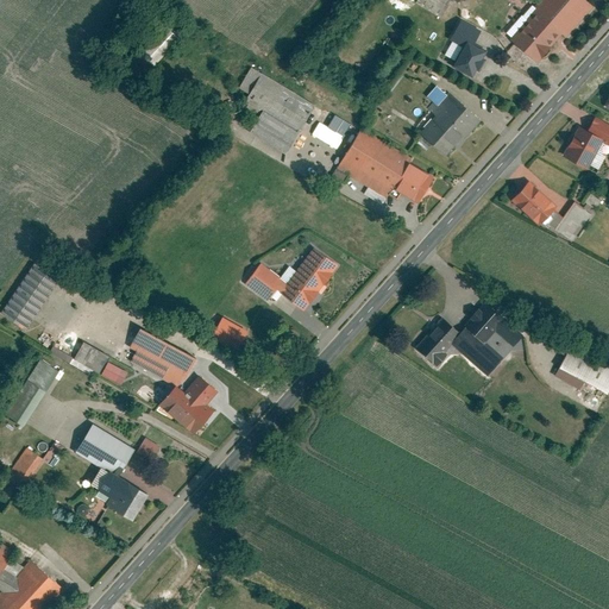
[(416,0),(415,4),(440,19),(452,0),(416,0)]
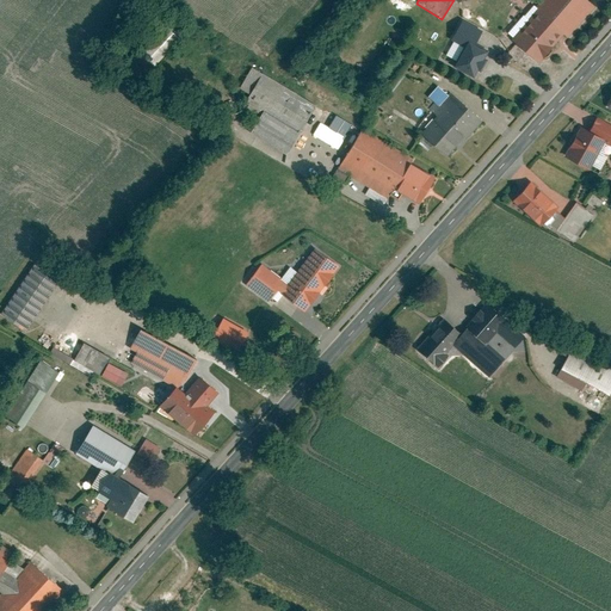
[(585,0),(541,0),(535,8),(537,10),(563,32),(568,38),(596,8),(585,0)]
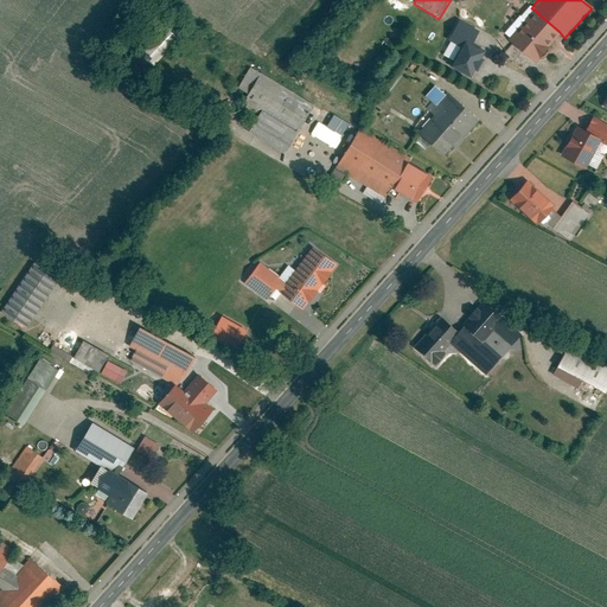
[(560,32),(534,10),(524,19),(526,21),(510,39),(535,62),(548,46),(545,45),(549,40),(550,43),(560,32)]
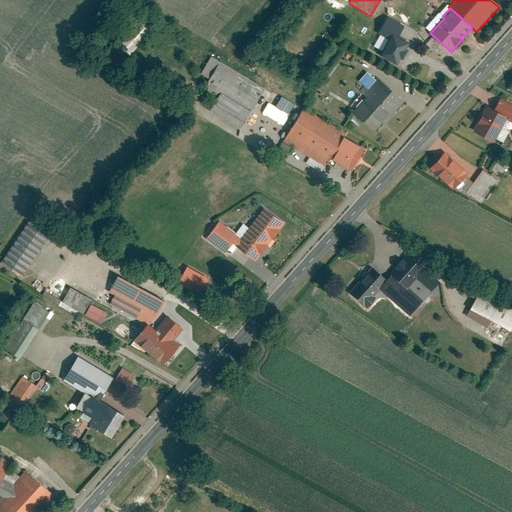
[(142,13),(136,19),(150,33),(156,26),(142,13)]
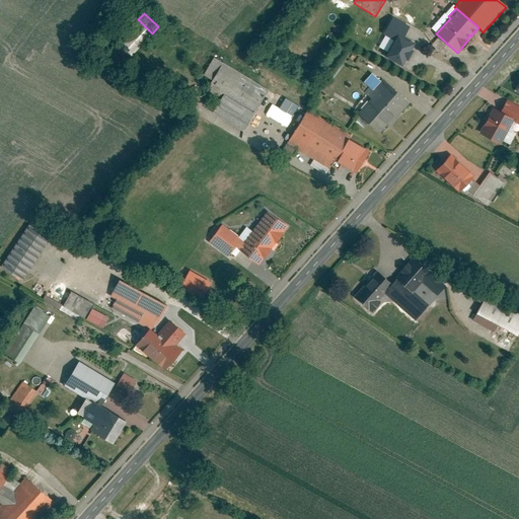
[(117,43),(131,56),(152,33),(138,19),(117,43)]
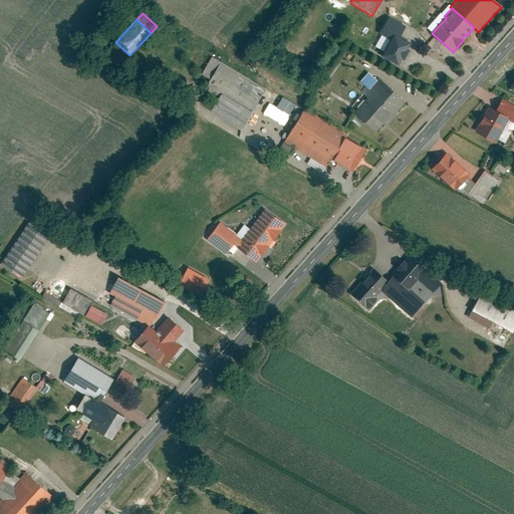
[(394,38),(398,40),(404,30),(389,22),(381,36),(392,41),(394,38)]
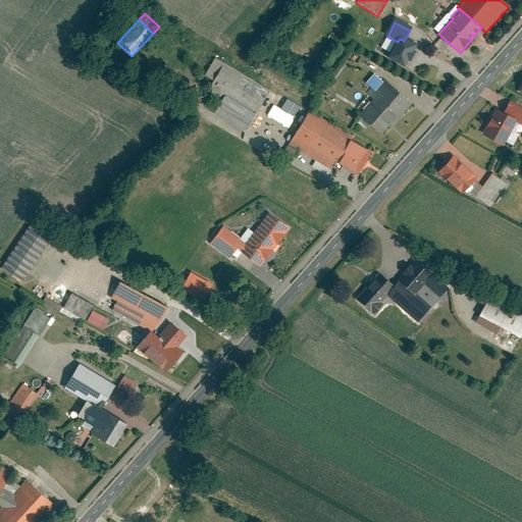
[(398,42),(388,58),(404,67),(408,61),(410,62),(414,55),(412,54),(415,48),(404,41),(400,39),(398,42)]
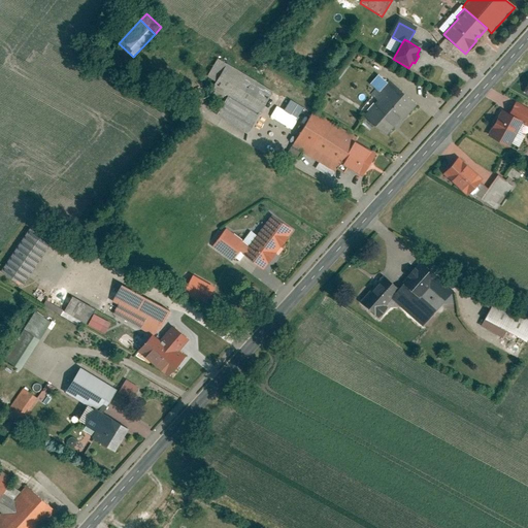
[(273,93),(218,59),(207,75),(217,80),(208,95),(224,104),(217,116),(248,134),(273,93)]
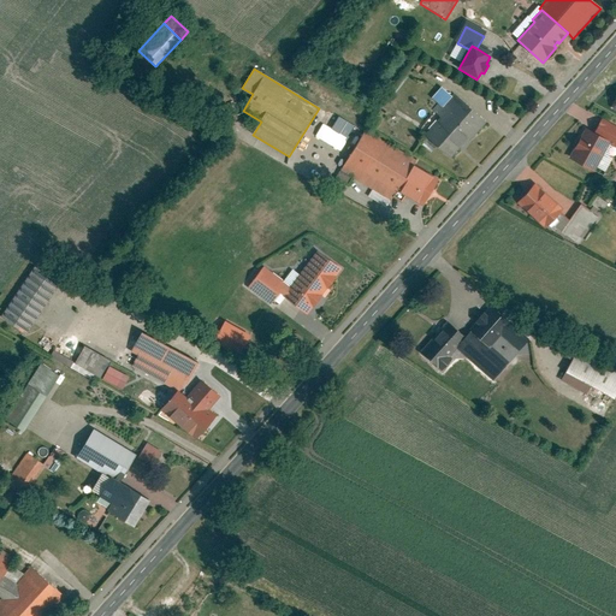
[(438,104),(443,107),(451,96),(442,87),(432,98),(438,104)]
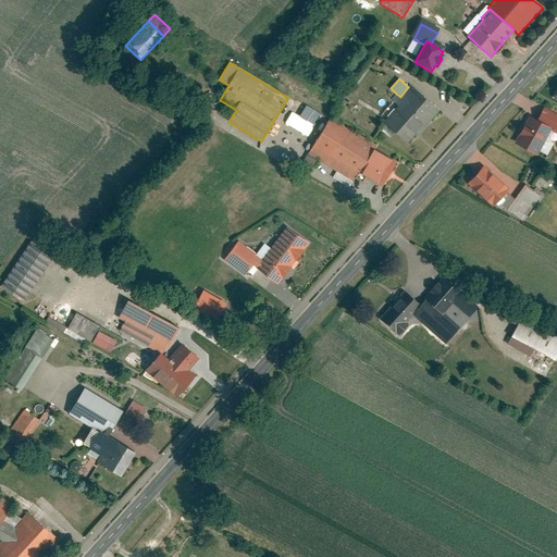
[(440,110),(410,85),(408,87),(400,97),(396,94),(392,100),(399,107),(385,123),(387,124),(396,132),(407,141),(423,124),(425,126),(440,110)]
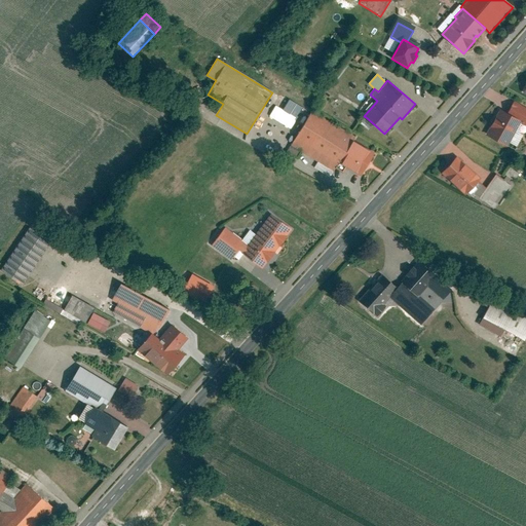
[(289,100),(283,110),(290,114),(294,108),(300,112),(302,108),(289,100)]
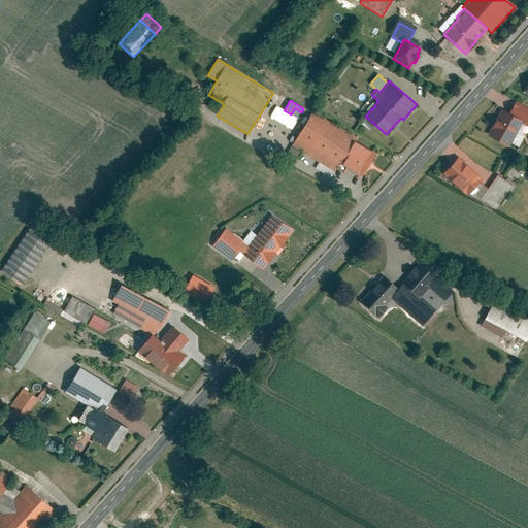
[(527,109),(516,103),(509,114),(522,121),(527,124),(527,109)]
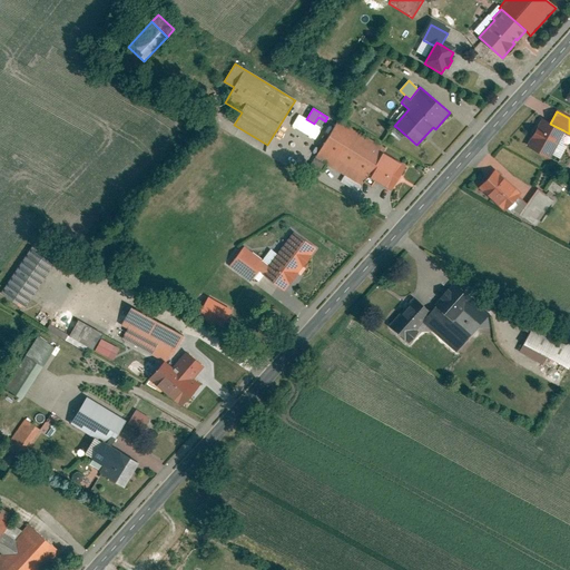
[(318,117),(314,124),(321,128),(325,121),(318,117)]
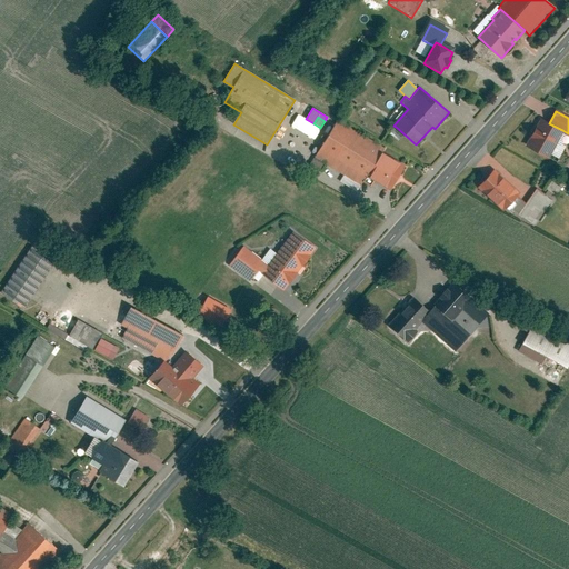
[(385,149),(337,120),(315,158),(325,165),(343,176),(340,182),(357,192),(363,181),(367,175),(380,152),(382,153),(385,149)]
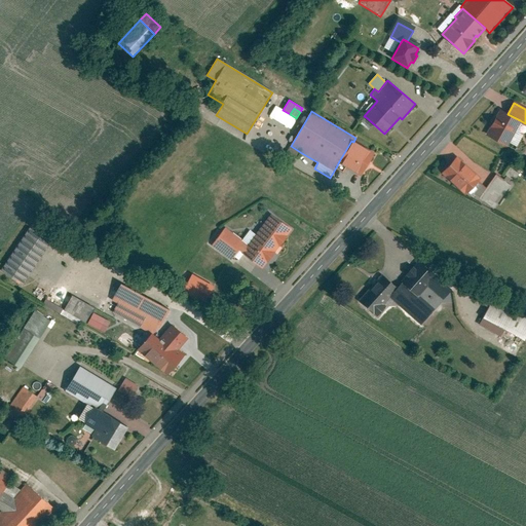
[(492,127),(488,135),(506,145),(508,142),(514,130),(520,120),(508,114),(501,111),(497,118),(496,118),(491,127),(492,127)]
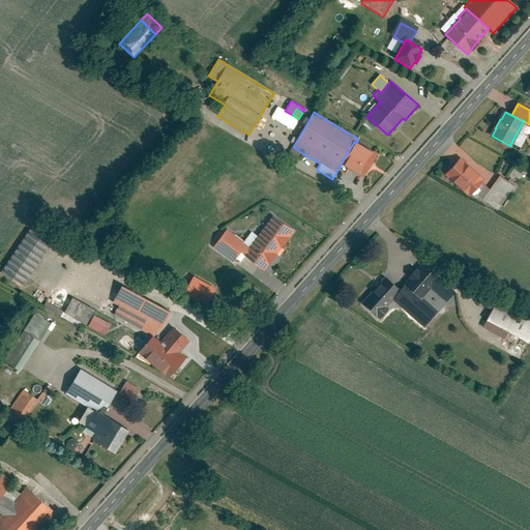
[(377,125),(369,118),(363,124),(371,131),(377,125)]
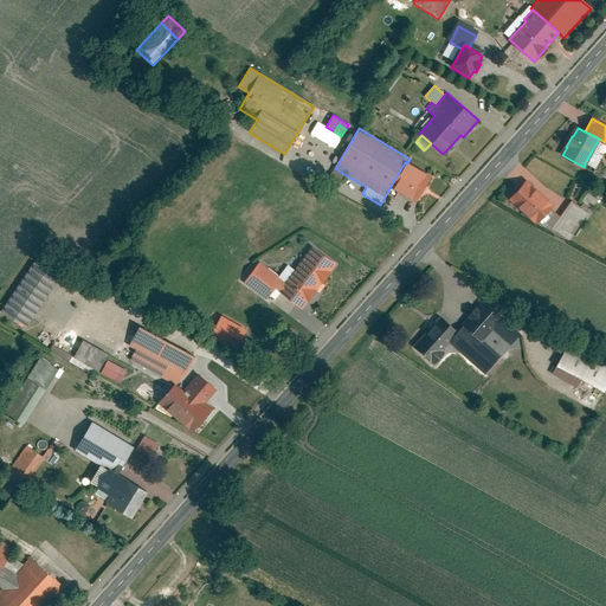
[(605,143),(605,142),(599,139),(592,150),(600,155),(605,143)]
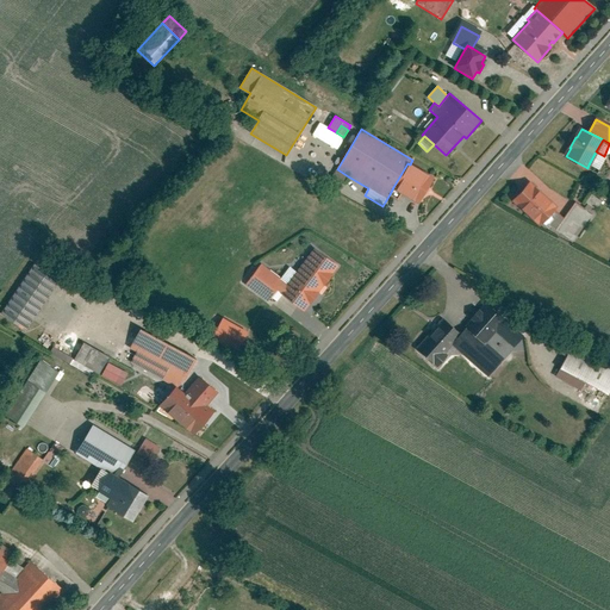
[(604,156),(596,151),(589,165),(599,170),(607,157),(604,156)]
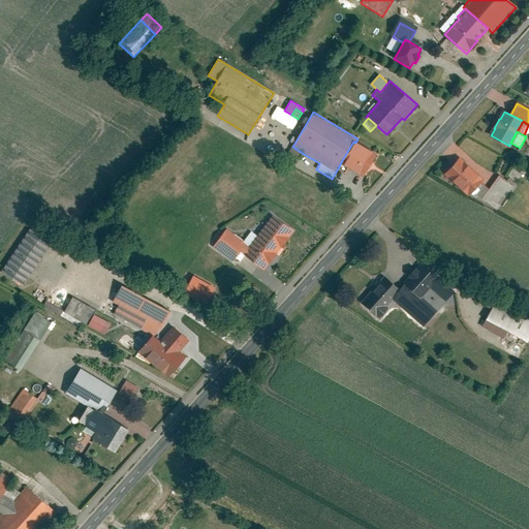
[(355,143),(353,142),(341,162),(348,166),(363,176),(376,154),(355,143)]
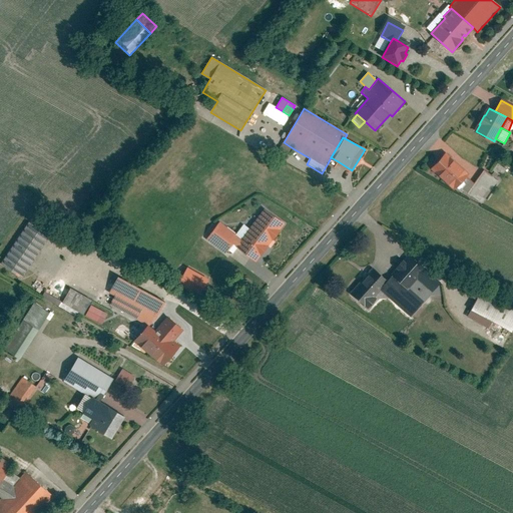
[(293,148),(284,142),(281,147),(290,153),(293,148)]
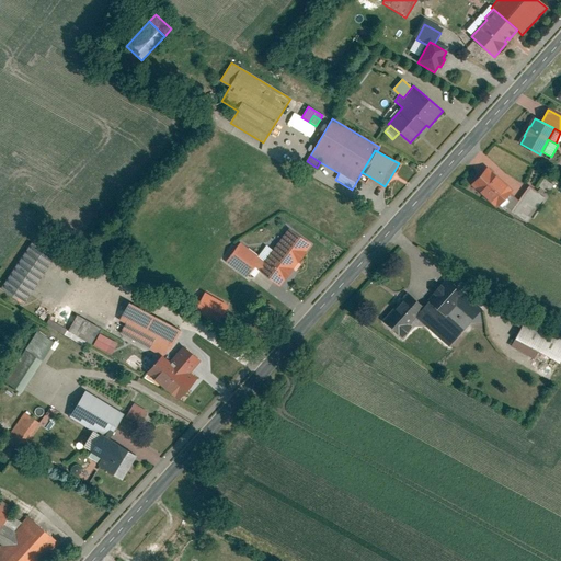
[(517,203),(508,194),(512,191),(489,170),(473,186),(496,208),(501,204),(511,213),(517,203)]
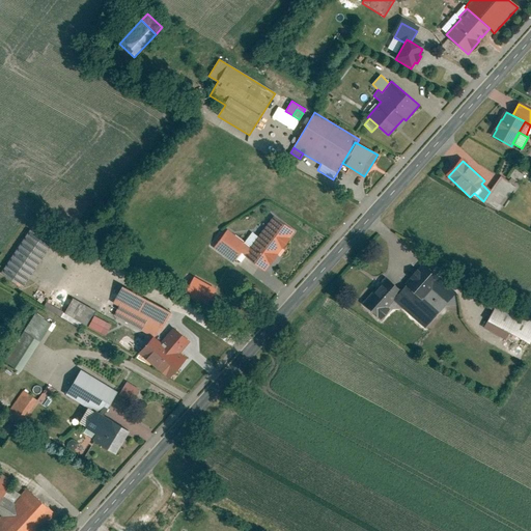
[(350,167),(342,163),(339,169),(346,173),(350,167)]
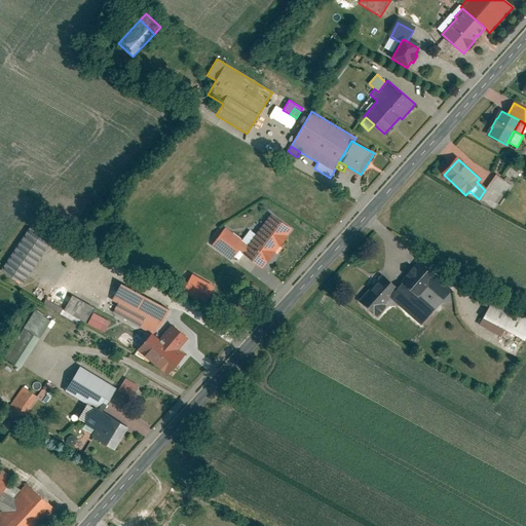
[(503,175),(513,181),(518,174),(509,167),(503,175)]
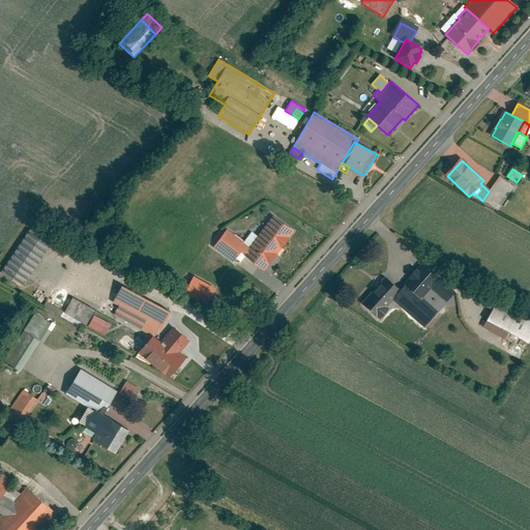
[(489,192),(482,201),(497,211),(514,187),(500,176),(489,192)]
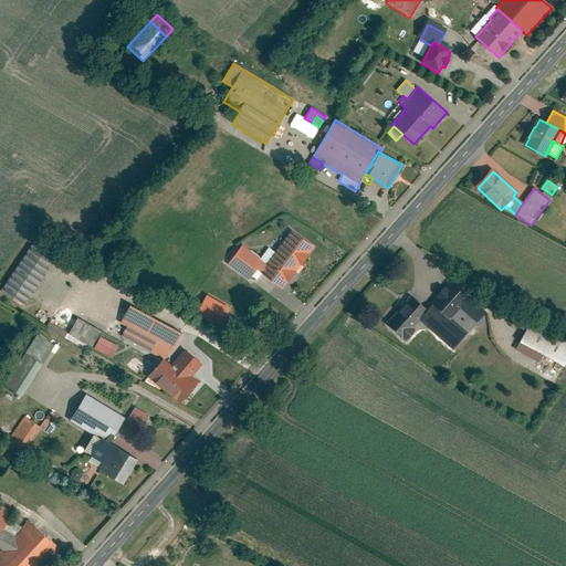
[(262,273),(282,287),(287,280),(289,281),(294,272),(301,262),(302,263),(307,254),(313,247),(293,231),(276,254),(268,265),(262,261),(257,269),(262,272),(262,273)]
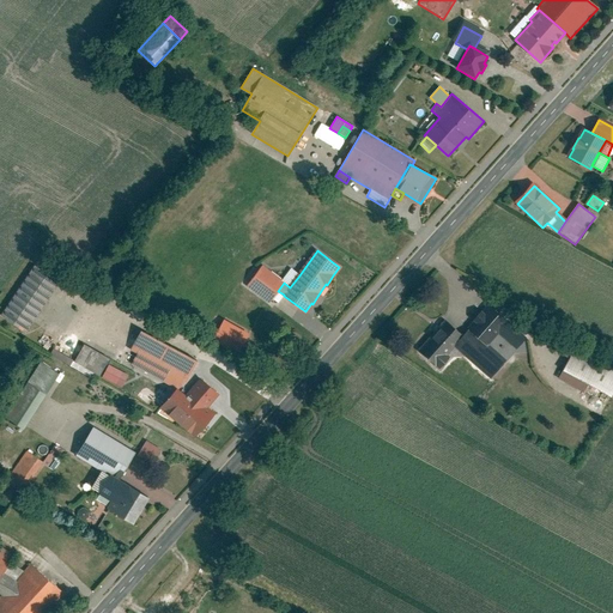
[(36,265),(1,316),(26,333),(61,281),(36,265)]
